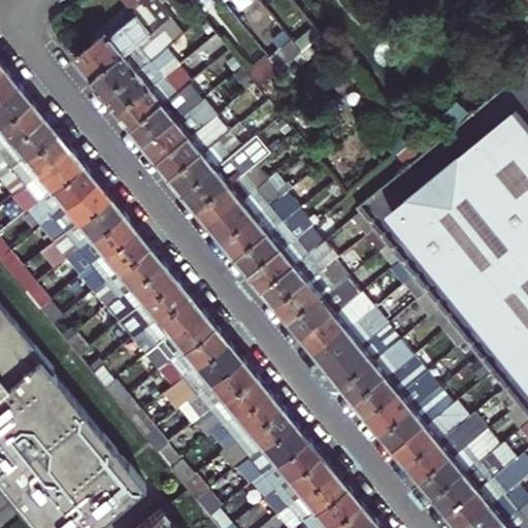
[(76,58),(95,80),(140,43),(150,36),(154,32),(173,17),(159,0),(125,0),(138,15),(113,35),(110,31),(106,34),(102,34),(95,39),(94,45),(76,58)]
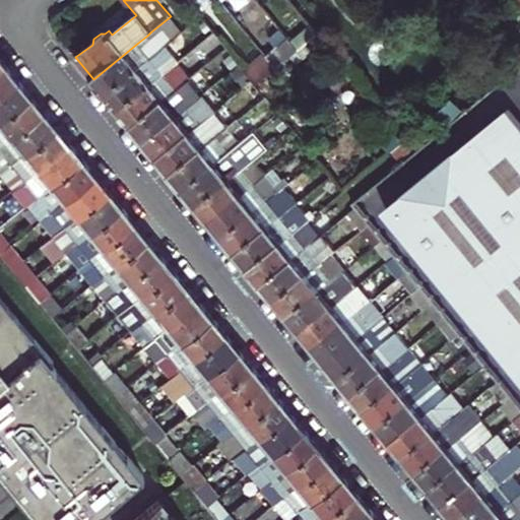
[(311,26),(290,43),(297,51),(317,34),(311,26)]
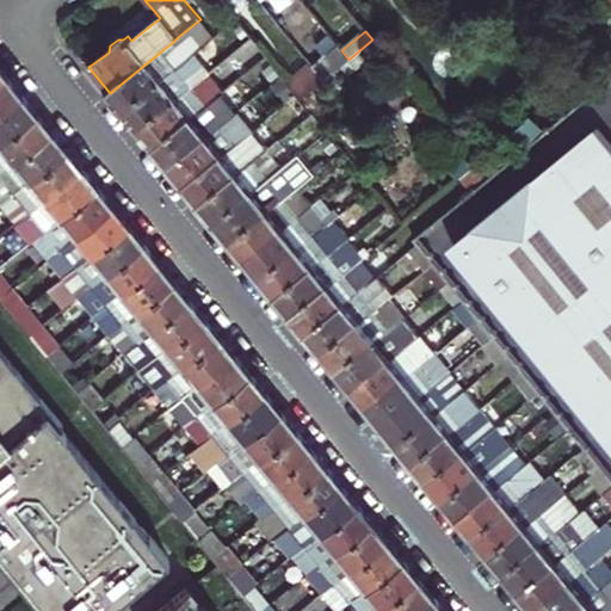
[(127,112),(178,71),(162,50),(110,93),(127,112)]
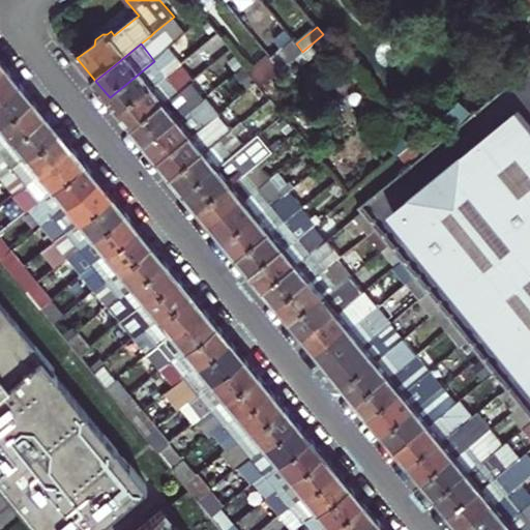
[(296,43),(275,60),(282,68),(302,52),(296,43)]
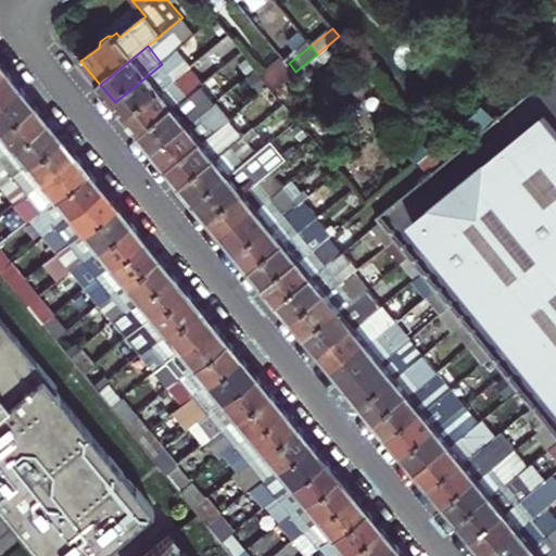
[(115,102),(129,118),(176,80),(162,64),(115,102)]
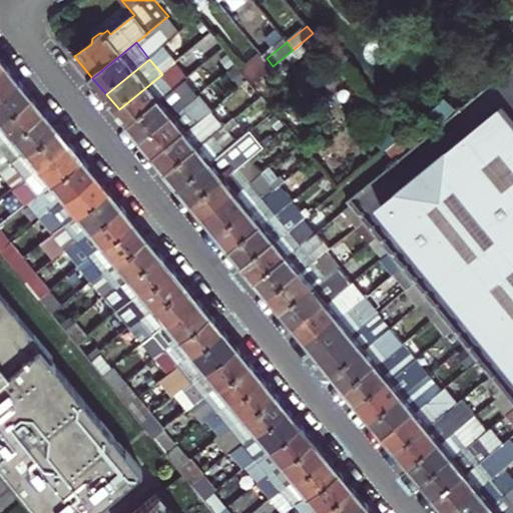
[(0,90),(15,78),(3,63),(0,65),(0,90)]
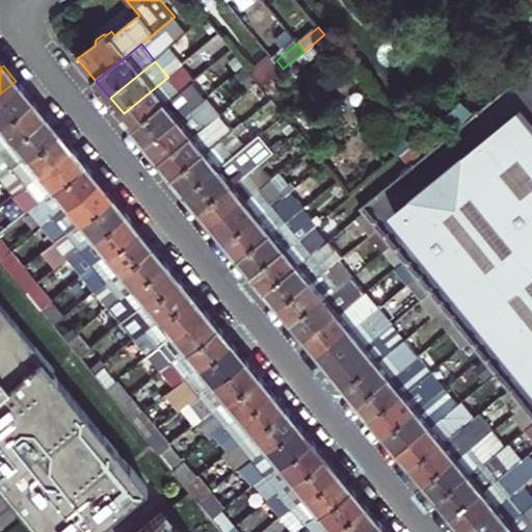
[(136,130),(181,91),(168,77),(124,113),(136,130)]
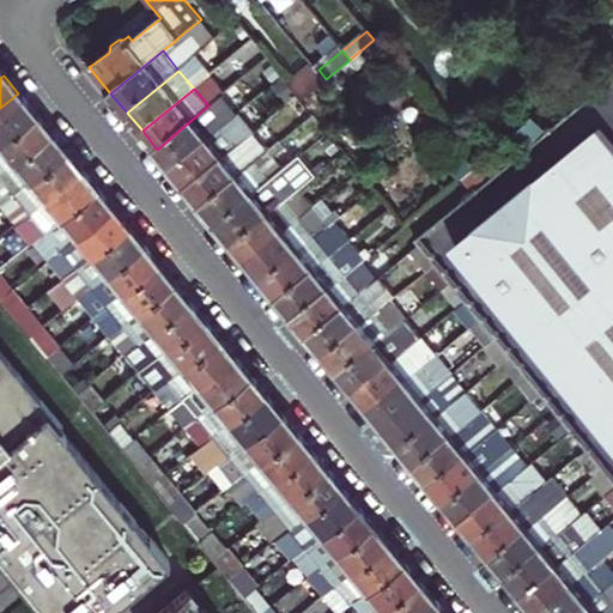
[(0,139),(34,113),(18,93),(0,108),(0,139)]
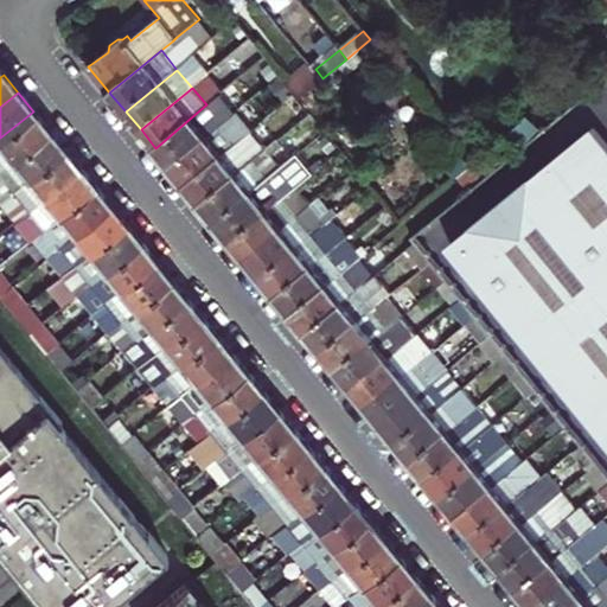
[(155,148),(171,166),(223,123),(206,104),(155,148)]
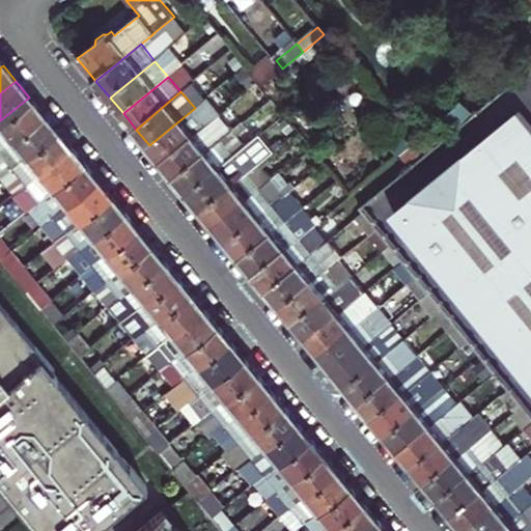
[(0,147),(43,113),(29,98),(0,120),(0,147)]
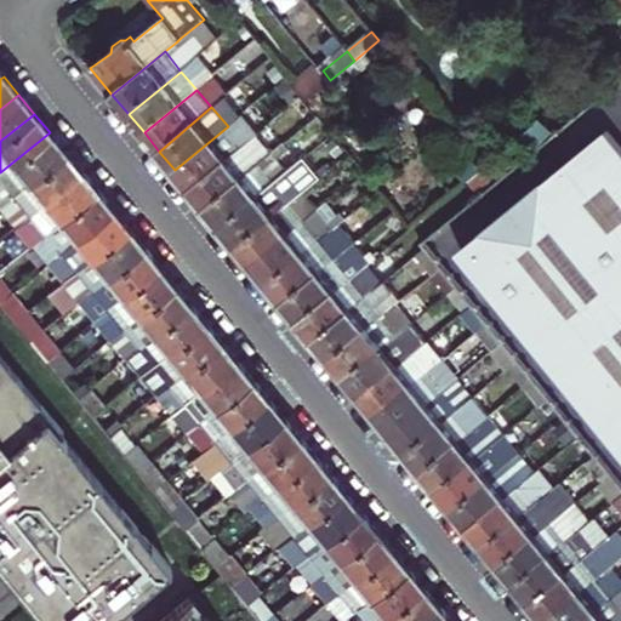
[(245,121),(240,117),(235,121),(239,126),(245,121)]
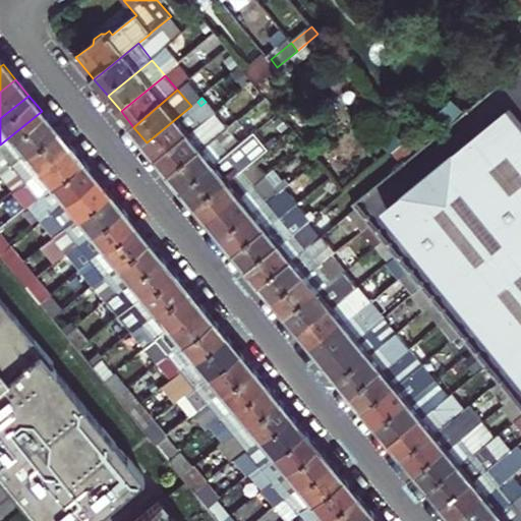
[(159,158),(204,121),(191,106),(147,142),(159,158)]
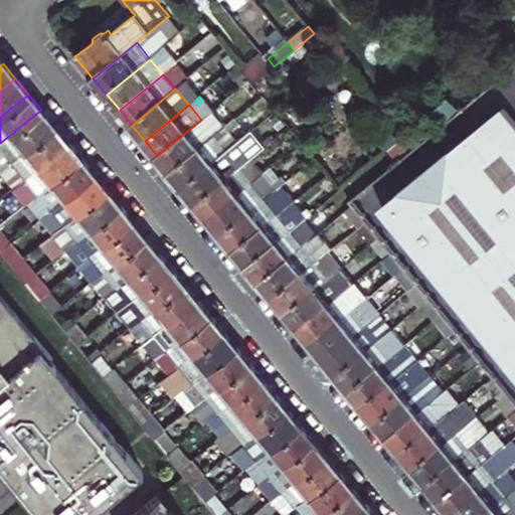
[(514,123),(503,109),(381,207),(514,370),(514,123)]
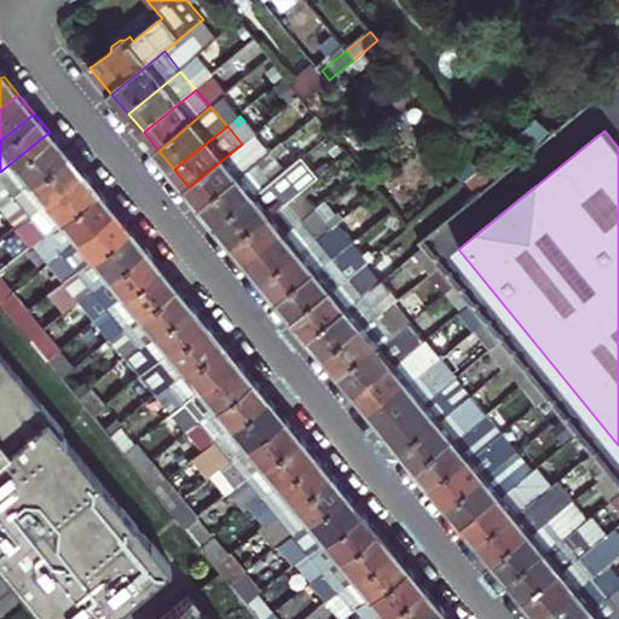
[(64,150),(50,132),(0,172),(0,178),(12,194),(64,150)]
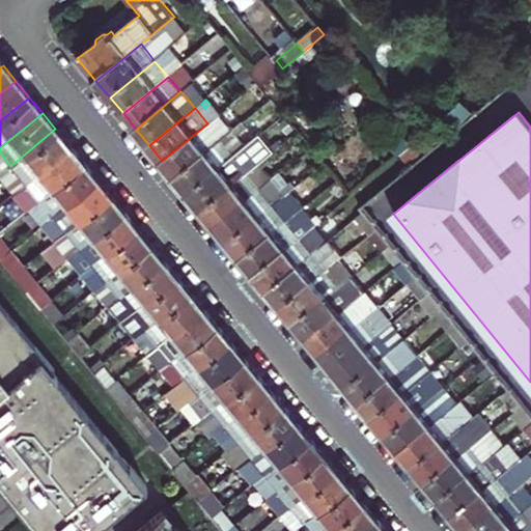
[(162,161),(175,177),(221,140),(207,123),(162,161)]
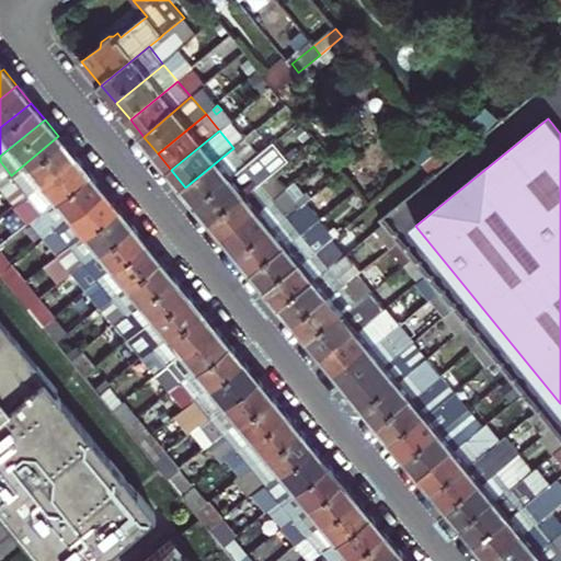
[(72,153),(58,136),(11,175),(25,192),(72,153)]
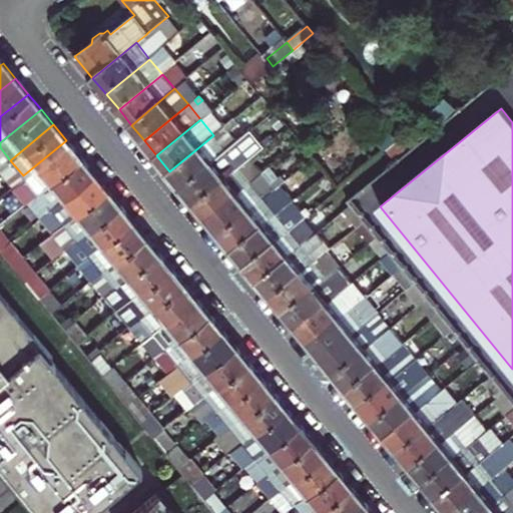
[(182,187),(226,151),(237,142),(224,126),(218,130),(213,135),(169,171),(182,187)]
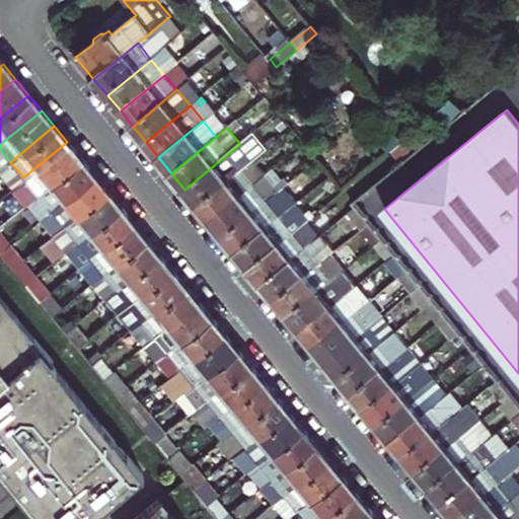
[(67,142),(23,177),(36,194),(80,158),(67,142)]
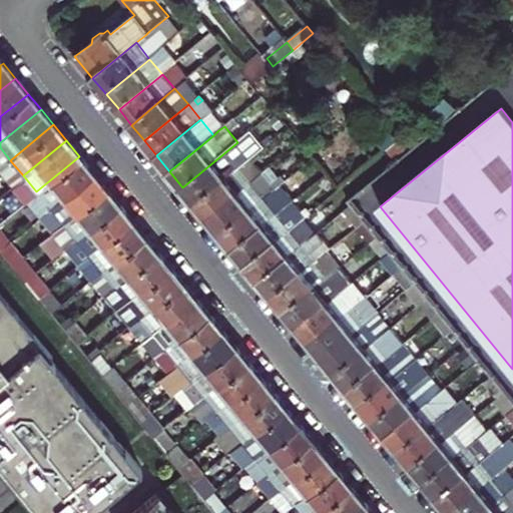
[(0,167),(10,160),(0,147),(0,167)]
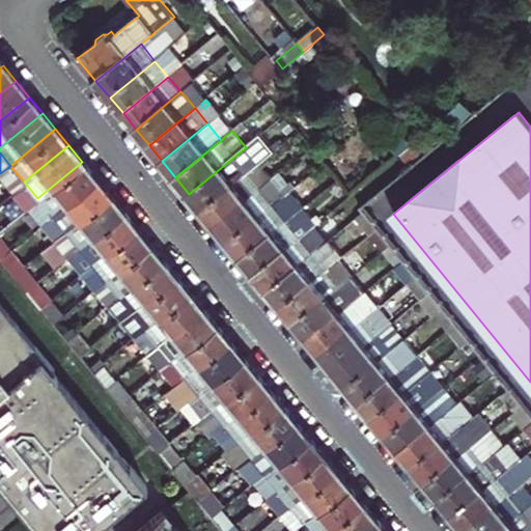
[(189,194),(201,210),(247,172),(234,157),(189,194)]
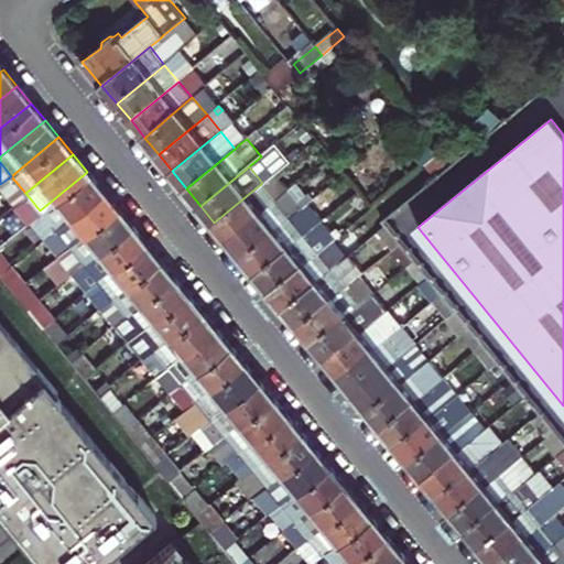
[(102,190),(87,172),(40,210),(28,221),(42,239),(47,236),(54,229),(102,190)]
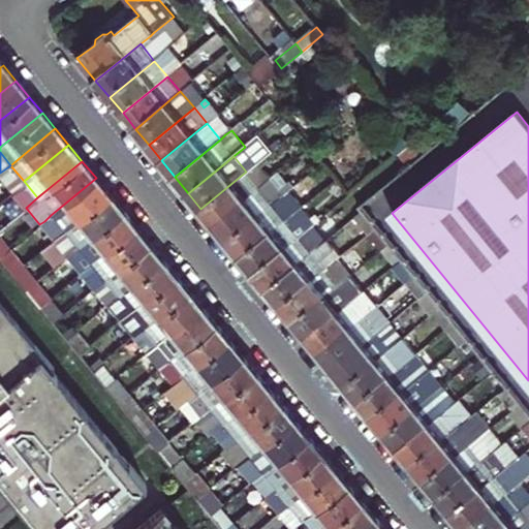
[(257,162),(252,166),(256,172),(261,166),(257,162)]
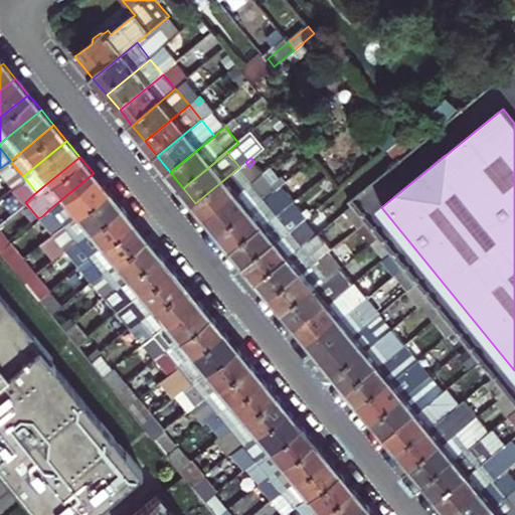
[(12,178),(15,182),(23,176),(10,161),(0,168),(0,172),(8,182),(12,178)]
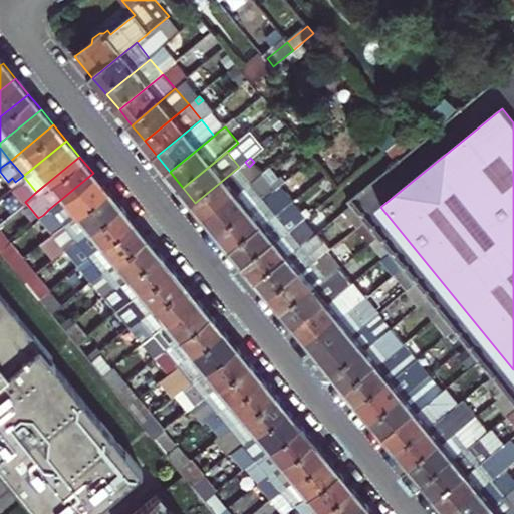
[(239,167),(195,203),(208,219),(252,183),(239,167)]
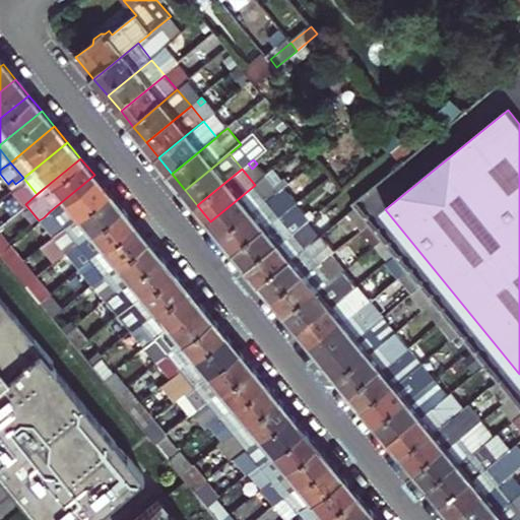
[(94,175),(50,211),(63,228),(107,190),(94,175)]
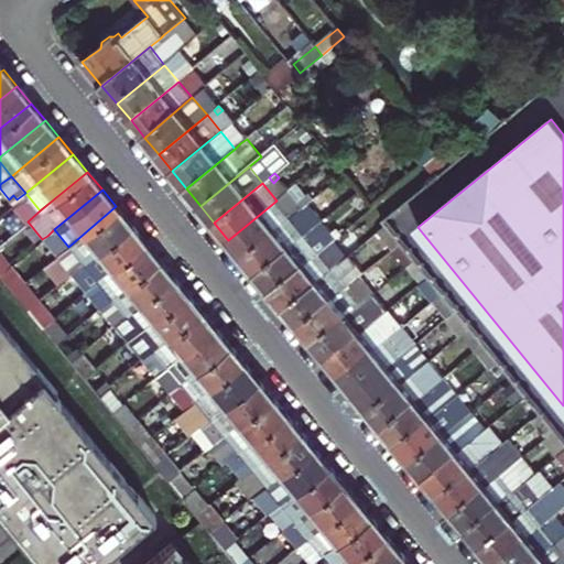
[(228,240),(242,257),(291,217),(296,213),(303,207),(314,198),(311,194),(300,203),(289,191),(277,201),(228,240)]
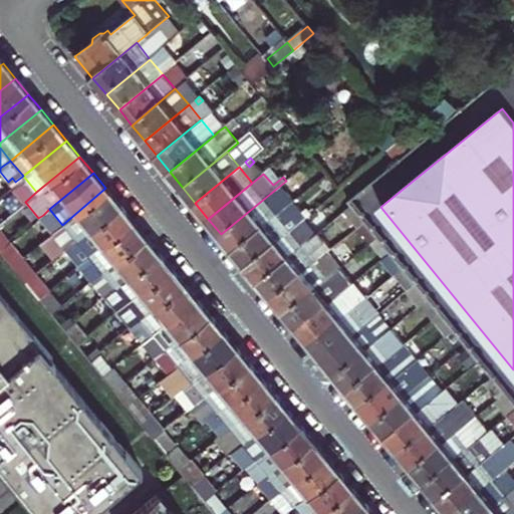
[(19,187),(14,191),(24,202),(25,202),(36,192),(23,176),(15,182),(19,187)]
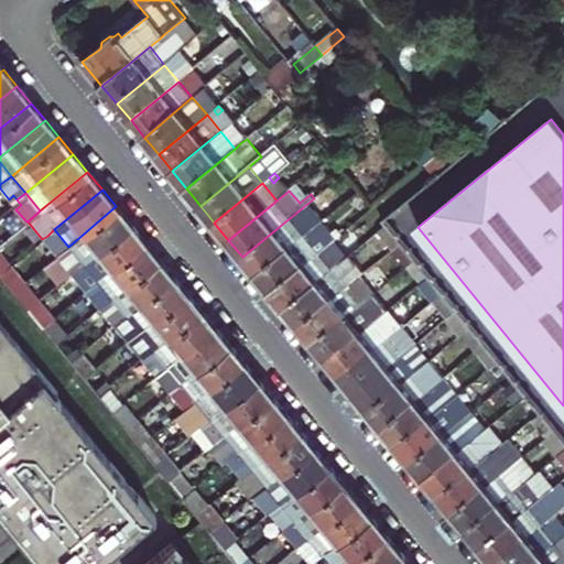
[(11,203),(11,205),(17,199),(13,195),(9,199),(8,199),(9,202),(8,203),(10,205),(11,203)]
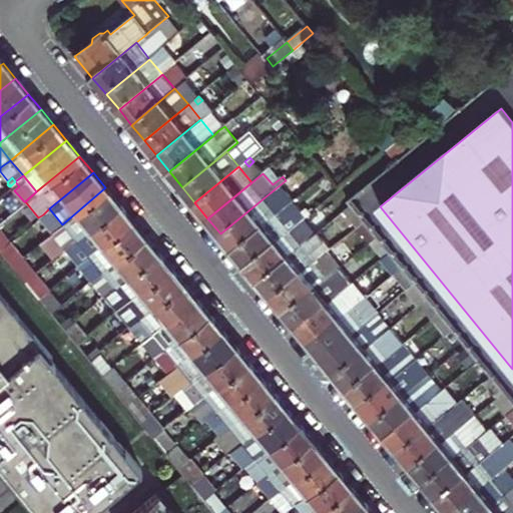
[(15,181),(10,186),(14,190),(19,186),(15,181)]
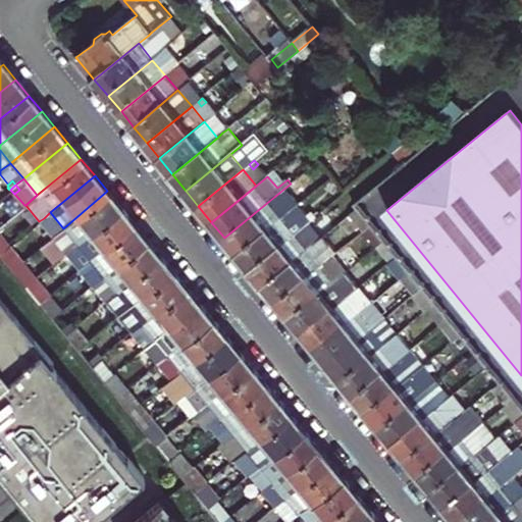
[(120,207),(107,191),(63,228),(75,244),(120,207)]
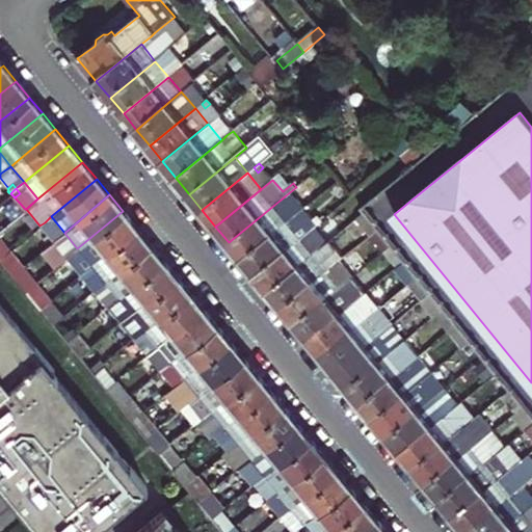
[(286,195),(280,201),(284,205),(289,201),(286,195)]
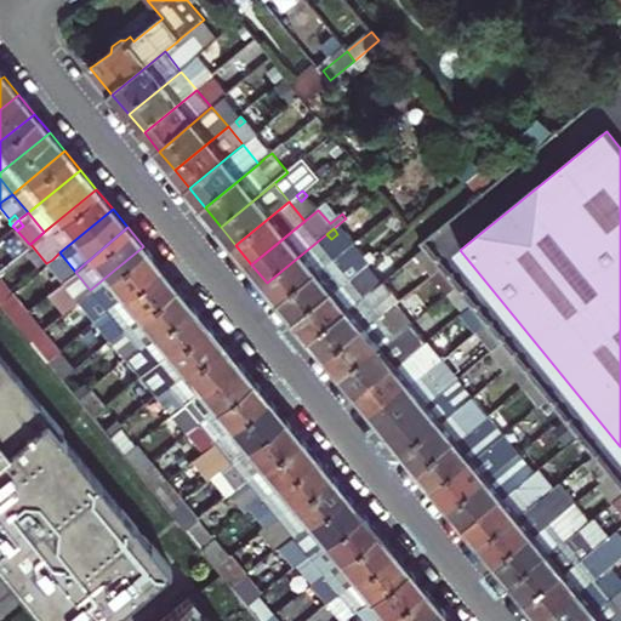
[(281,301),(335,258),(320,239),(267,283),(281,301)]
